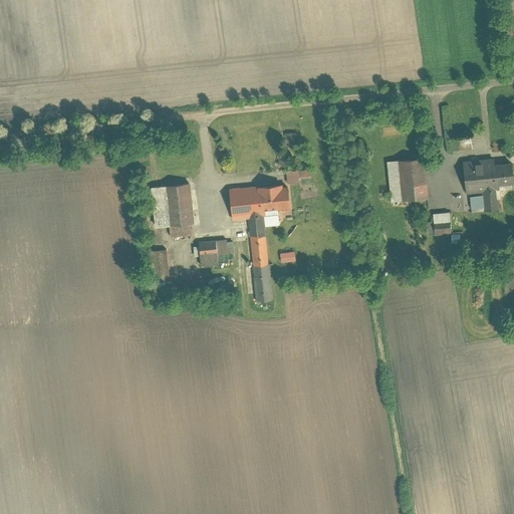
[(472,148),(472,137),(458,137),(458,149),(472,148)]
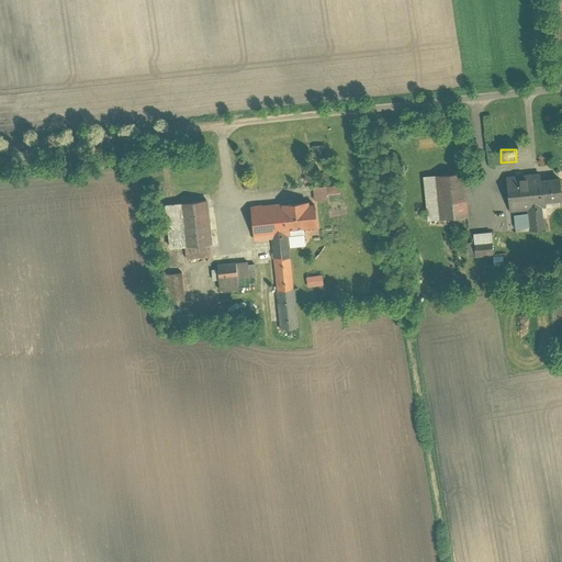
[(495,173),(498,208),(513,206),(515,229),(538,227),(536,203),(553,202),(550,169),(495,173)]
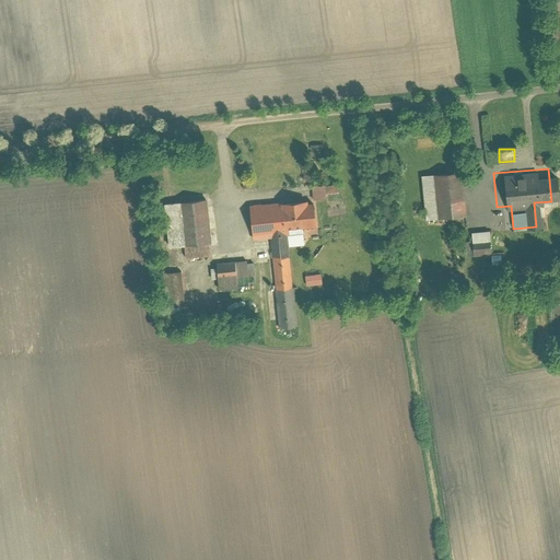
[(421,174),(424,219),(466,217),(464,171),(421,174)]
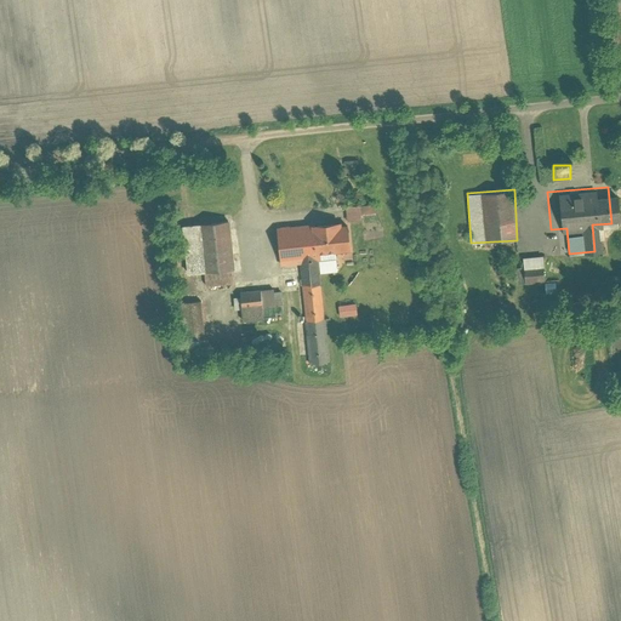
[(347,205),(348,218),(376,216),(375,204),(347,205)]
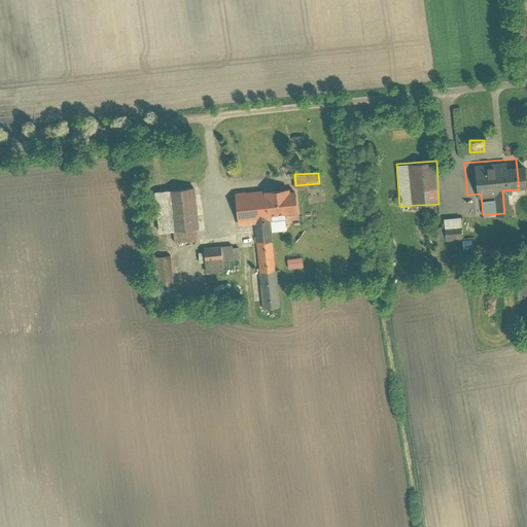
[(156,227),(157,237),(172,235),(173,242),(199,239),(191,186),(151,191),(156,227)]
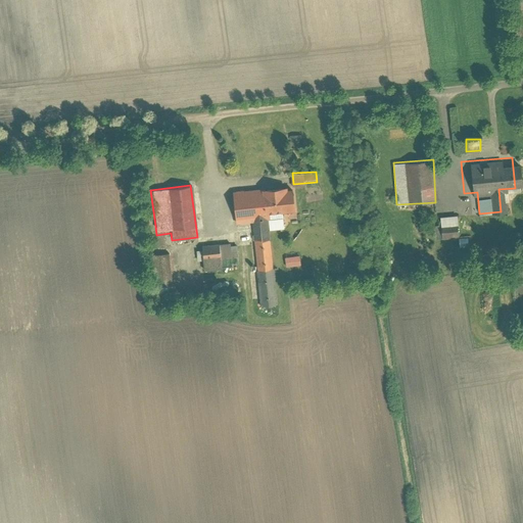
[(251,221),(258,304),(278,303),(271,219),(297,216),(295,186),(230,191),(233,223),(251,221)]
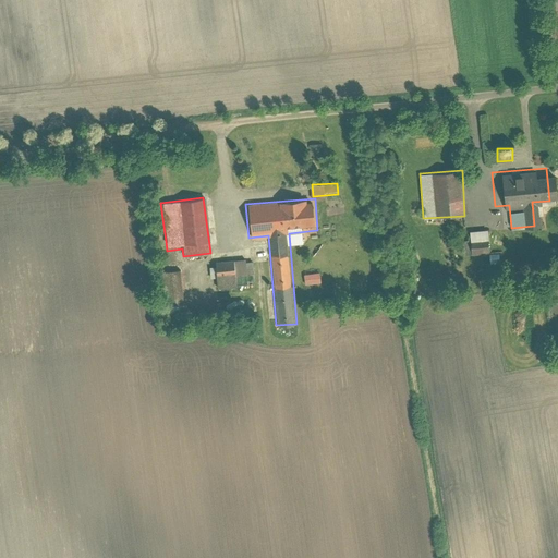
[(466,232),(468,255),(492,254),(490,230),(466,232)]
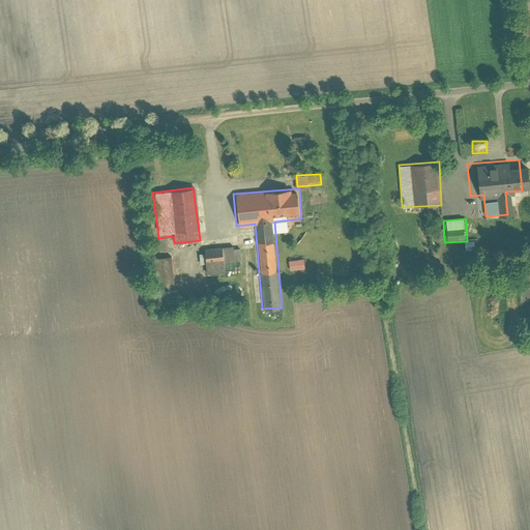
[(195,248),(197,275),(215,274),(214,266),(233,265),(232,246),(195,248)]
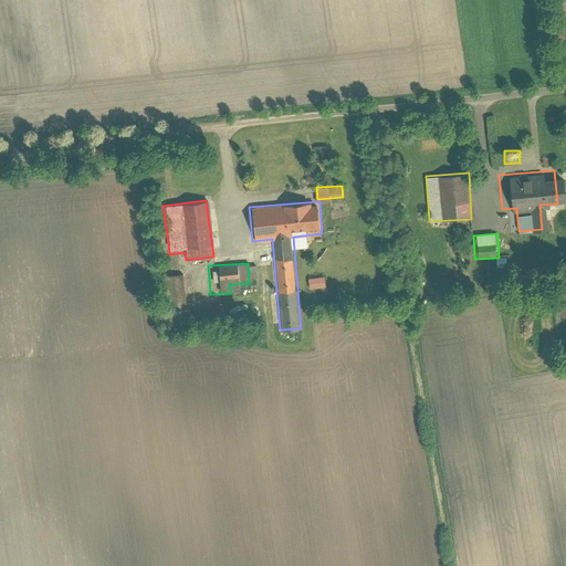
[(308,271),(310,287),(328,285),(326,269),(308,271)]
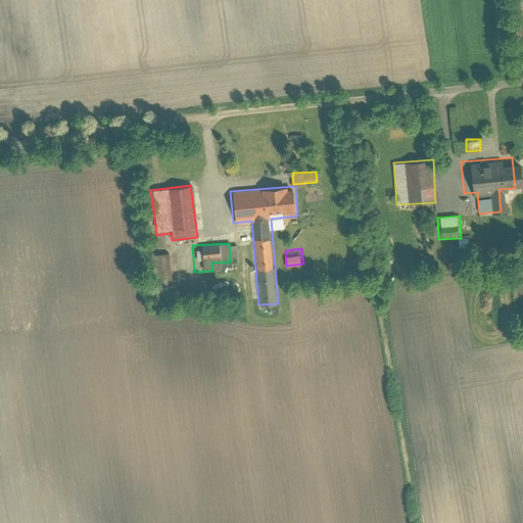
[(141,250),(142,281),(160,281),(159,250),(141,250)]
